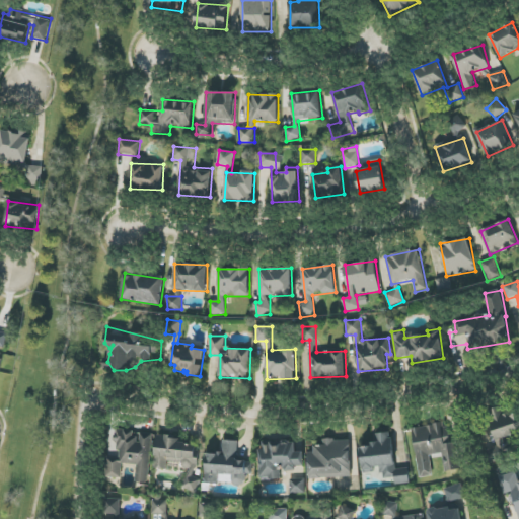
[(497,448),(487,450),(490,463),(504,460),(503,452),(512,450),(510,437),(518,435),(518,411),(505,414),(504,406),(490,410),(497,448)]
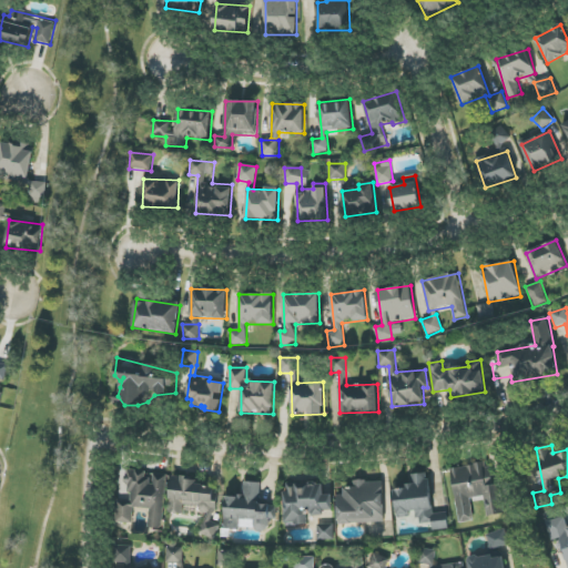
[(452,468),(458,523),(474,521),(470,498),(485,497),(487,516),(501,515),(495,463),(452,468)]
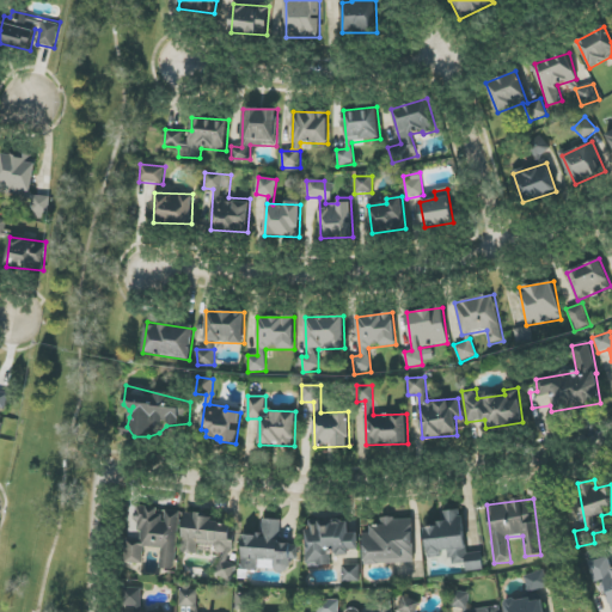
[(181,512),(163,510),(163,508),(140,507),(136,540),(127,539),(124,563),(142,564),(145,546),(161,548),(160,569),(176,570),(181,512)]
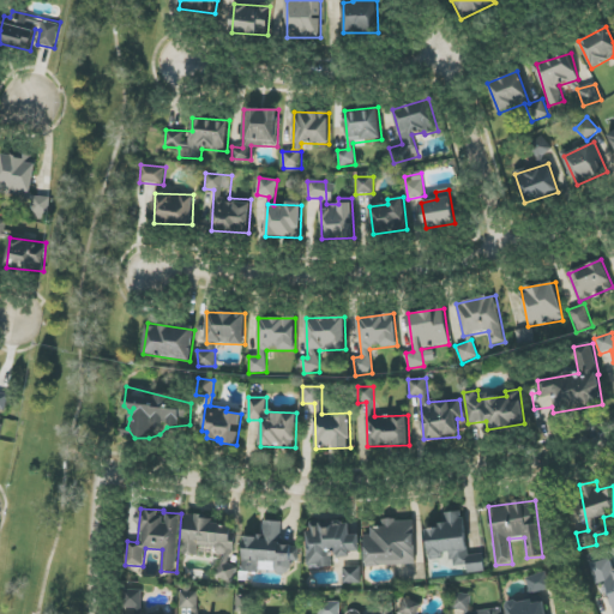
[(429,560),(444,559),(443,554),(451,553),(452,566),(468,565),(468,573),(486,572),(483,554),(468,555),(464,511),(445,512),(446,525),(427,528),(429,560)]
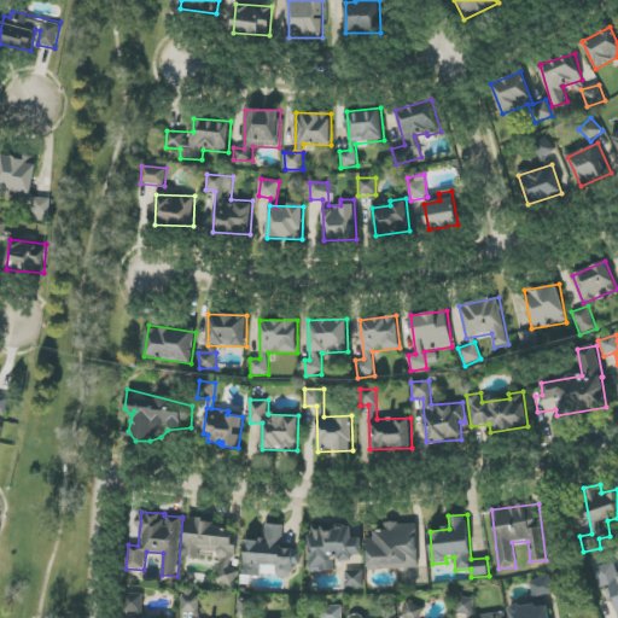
[(185,558),(199,559),(199,553),(221,554),(220,583),(237,584),(237,570),(233,570),(235,525),(187,523),(185,558)]
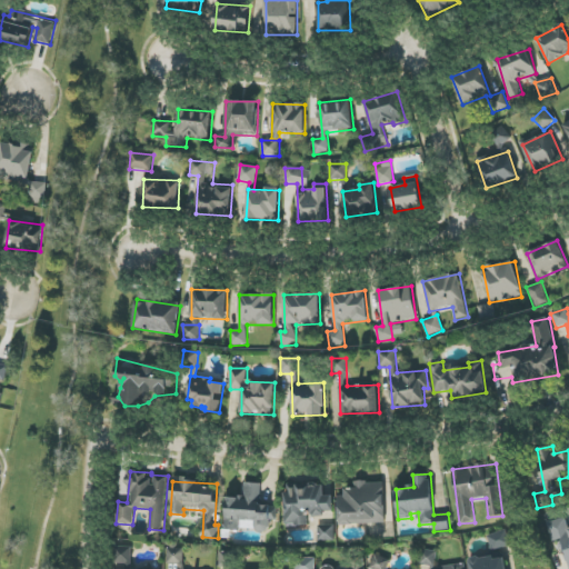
[(386,523),(383,481),(355,482),(356,491),(338,491),(339,525),(386,523)]
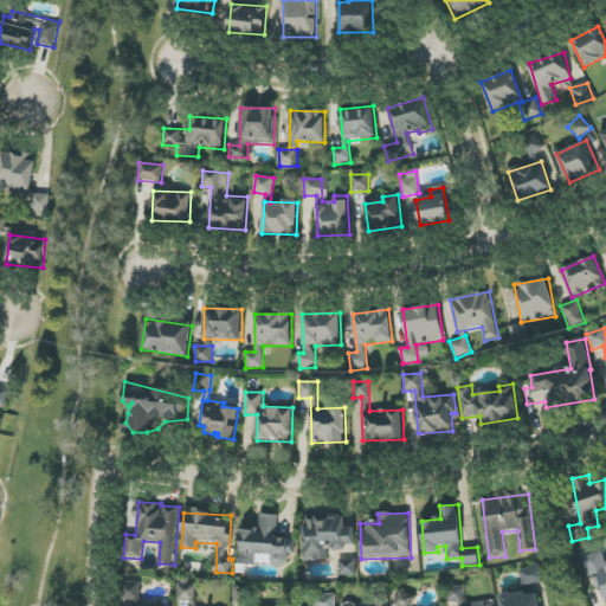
[(240,563),(287,565),(287,554),(296,555),(296,539),(277,539),(278,515),(260,515),(260,530),(242,529),(240,563)]
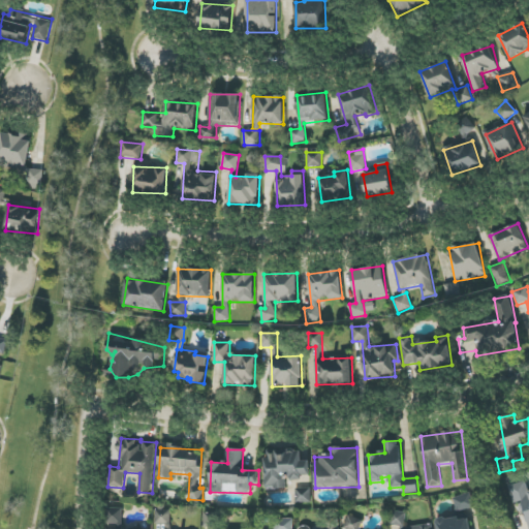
[(265,457),(266,489),(287,488),(287,479),(303,479),(302,475),(310,475),(310,461),(302,461),(302,449),(287,450),(288,456),(265,457)]
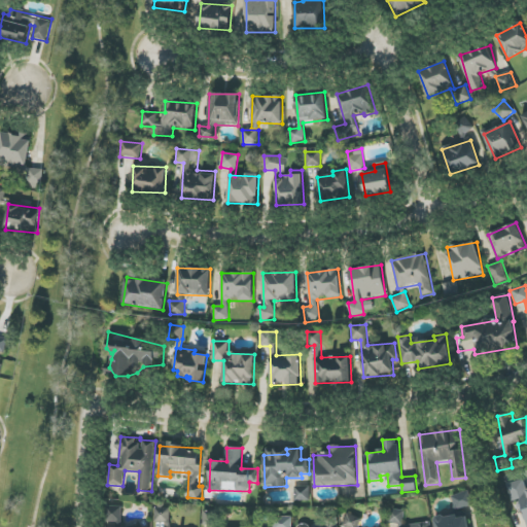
[(507,484),(512,502),(520,499),(526,526),(526,489),(526,490),(524,480),(507,484)]
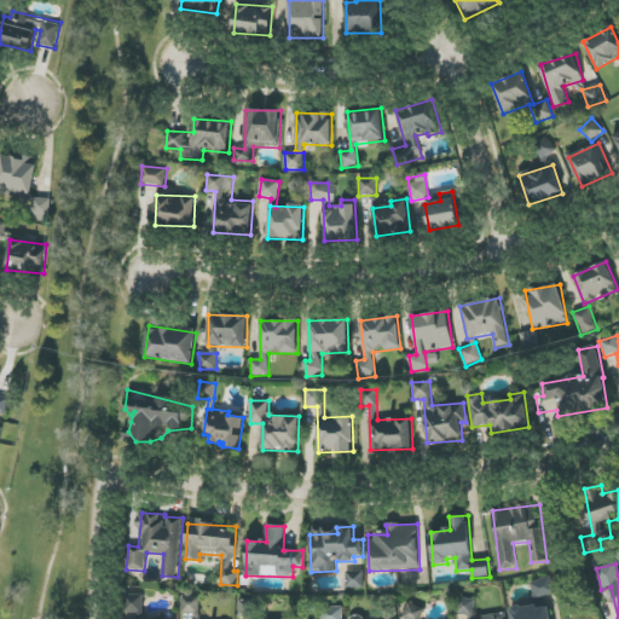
[(346,572),(347,589),(364,588),(364,572),(346,572)]
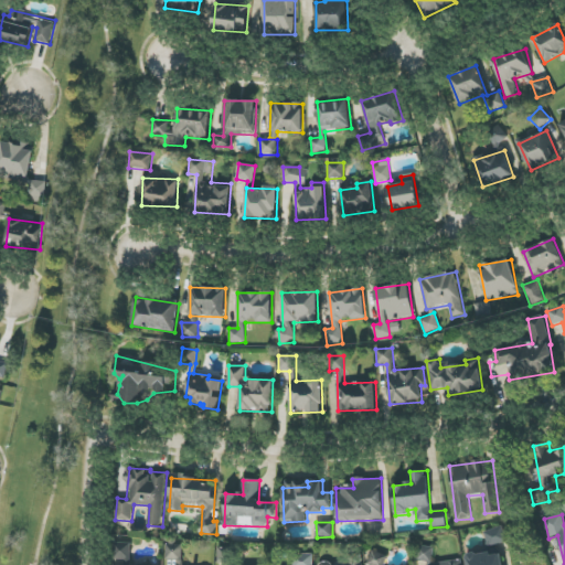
[(489,547),(508,541),(503,525),(483,532),(489,547)]
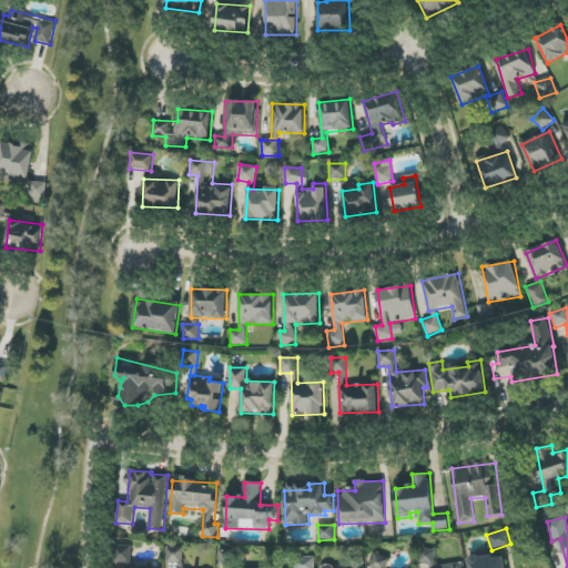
[(132,546),(113,546),(113,564),(132,564),(132,546)]
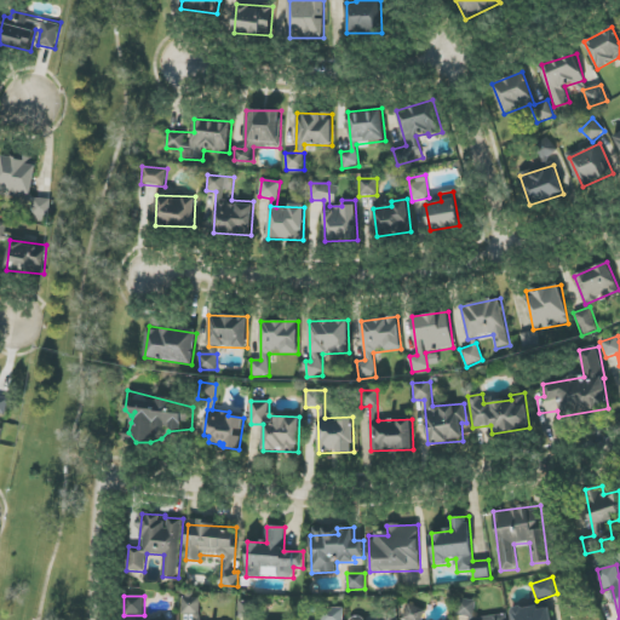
[(195,619),(200,619),(201,598),(183,598),(183,615),(196,615),(195,619)]
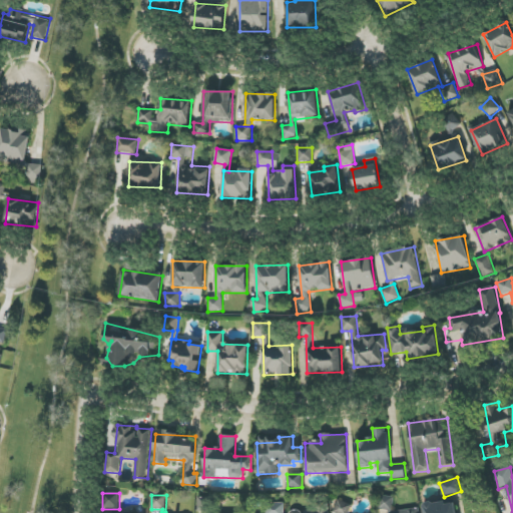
[(393,496),(380,496),(379,510),(393,511),(393,496)]
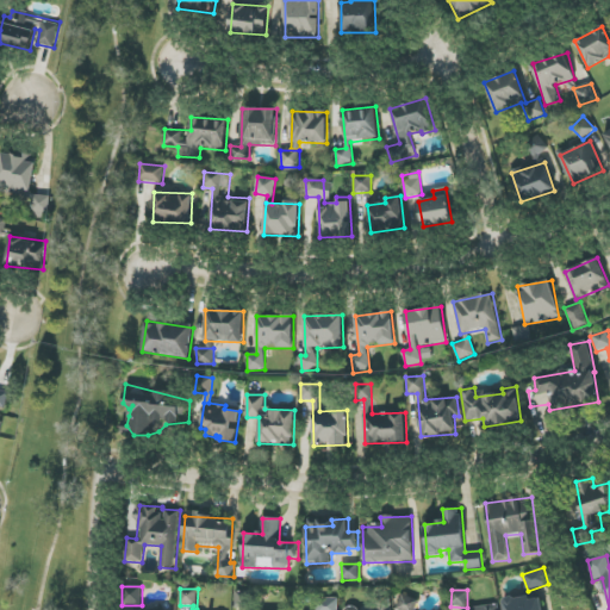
[(397,609),(415,609),(418,599),(402,595),(397,609)]
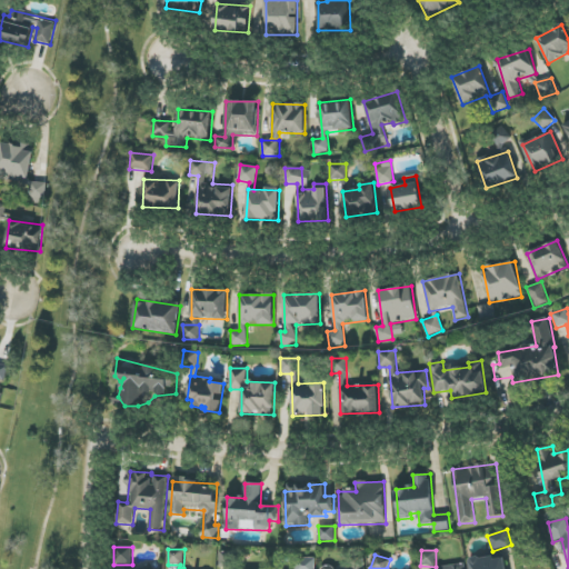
[(470,568),(506,568),(505,556),(470,560),(470,568)]
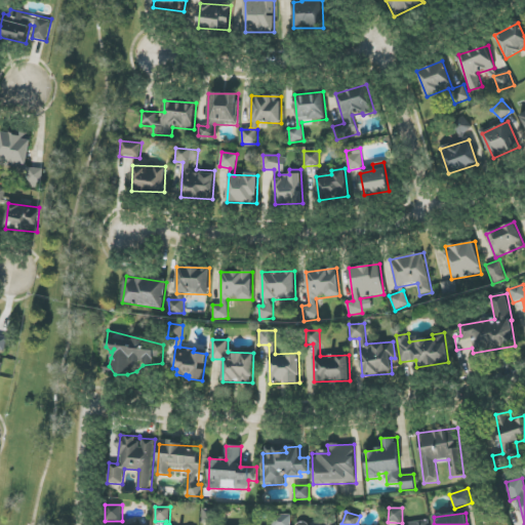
[(290,524),(291,515),(272,515),(272,524),(290,524)]
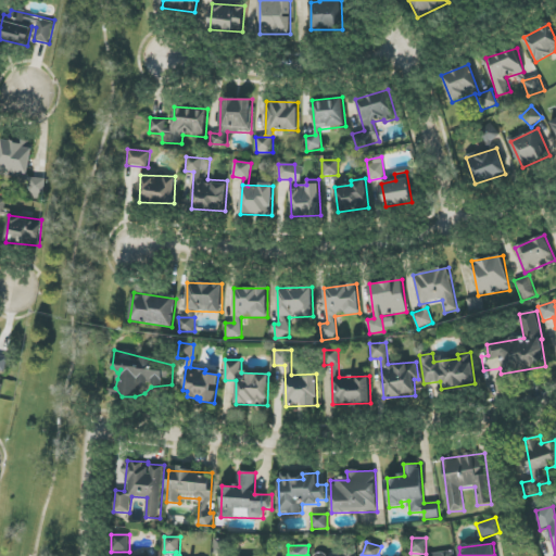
[(343,555),(355,555),(355,545),(342,547),(343,555)]
